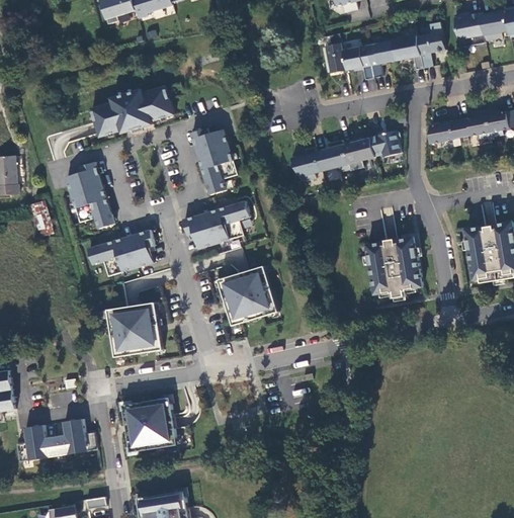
[(115,15),(134,9),(131,0),(98,0),(106,23),(116,20),(115,15)]
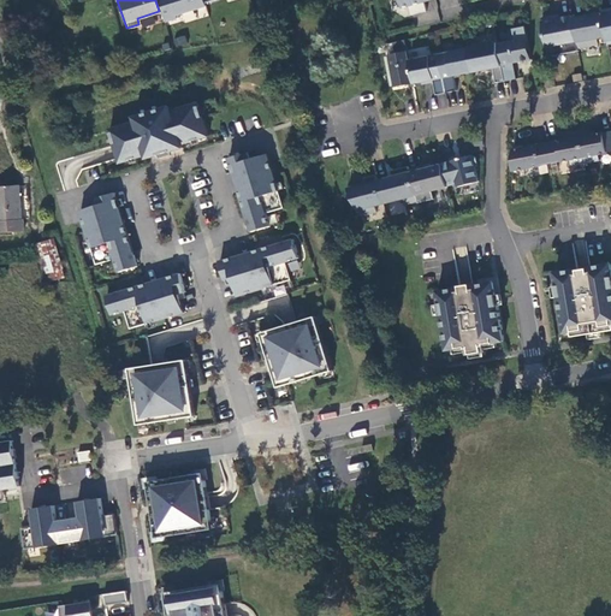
[(155,0),(159,11),(162,21),(173,17),(173,13),(202,5),(202,1),(201,0),(155,0)]
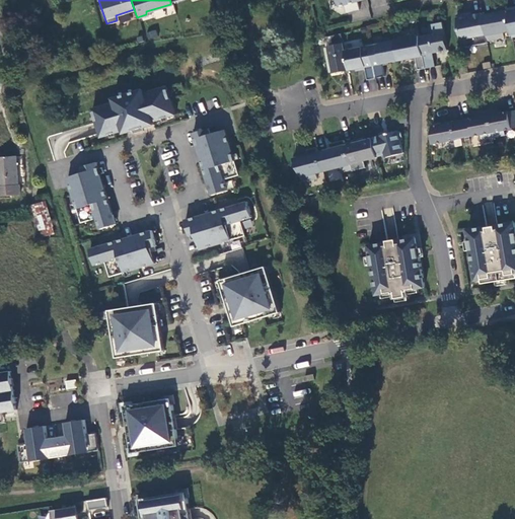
[(334,0),(336,7),(342,5),(344,13),(357,10),(355,2),(353,0),(334,0)]
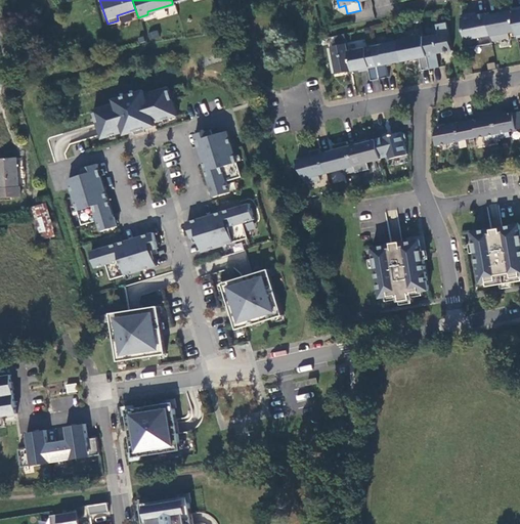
[(499,13),(483,16),(488,41),(506,38),(505,33),(512,32),(508,9),(508,6),(497,8),(499,13)]
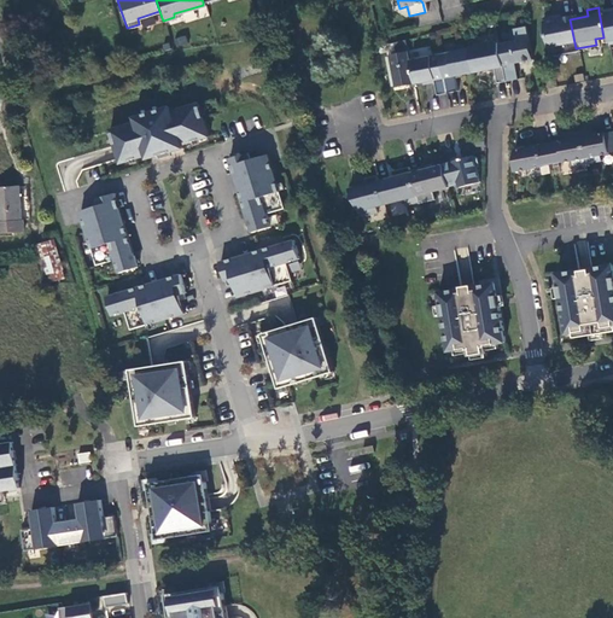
[(599,11),(603,38),(606,45),(612,42),(612,13),(611,15),(609,9),(599,11)]
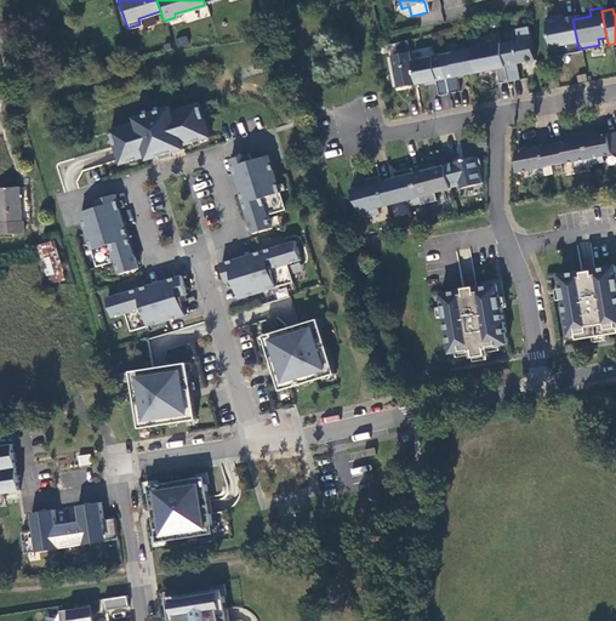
[(554,17),(542,20),(549,57),(579,52),(579,49),(572,20),(572,16),(554,20),(554,17)]
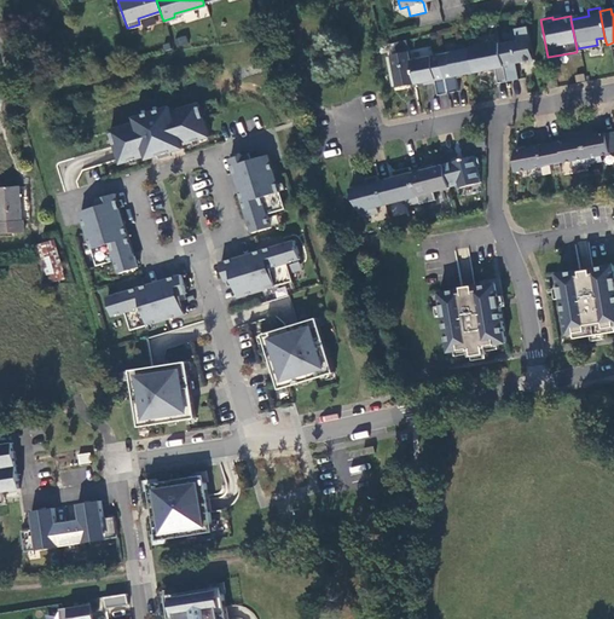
[(496,44),(503,81),(514,80),(511,63),(529,59),(523,27),(511,29),(513,41),(496,44)]
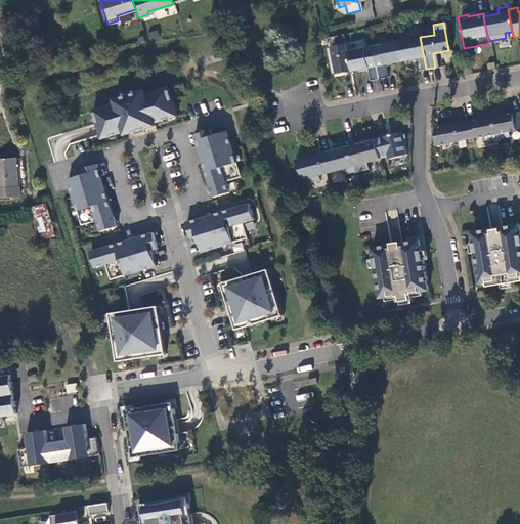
[(420,37),(395,42),(398,61),(417,57),(419,71),(426,69),(420,37)]
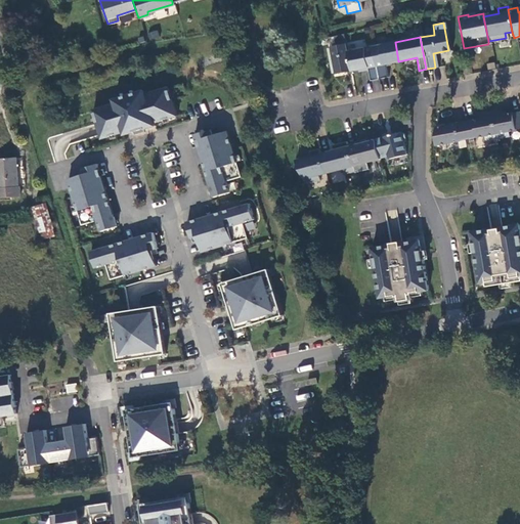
[(398,61),(395,42),(394,39),(383,41),(383,43),(370,46),(376,79),(385,77),(383,64),(398,61)]
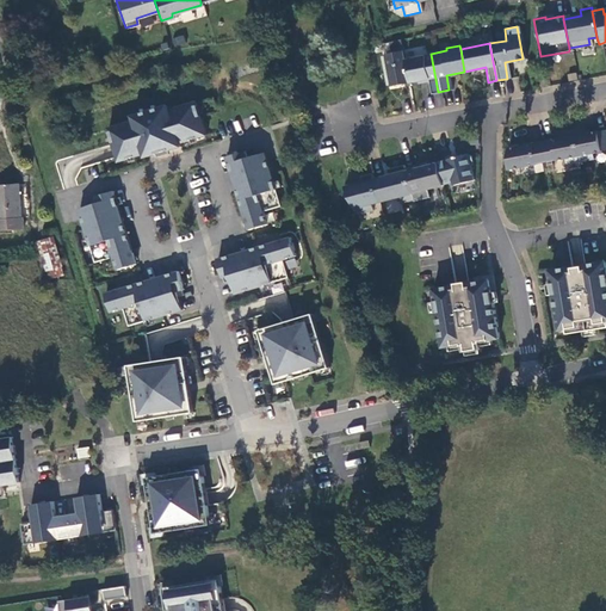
[(400,51),(383,55),(389,85),(406,81),(401,60),(400,51)]
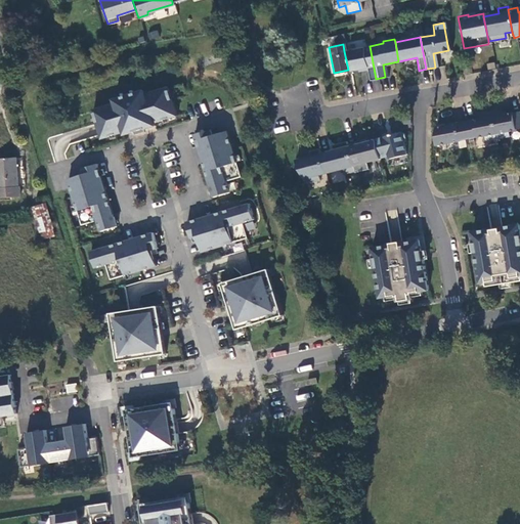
[(370,46),(344,51),(348,70),(348,71),(364,68),(367,81),(376,79),(370,46)]
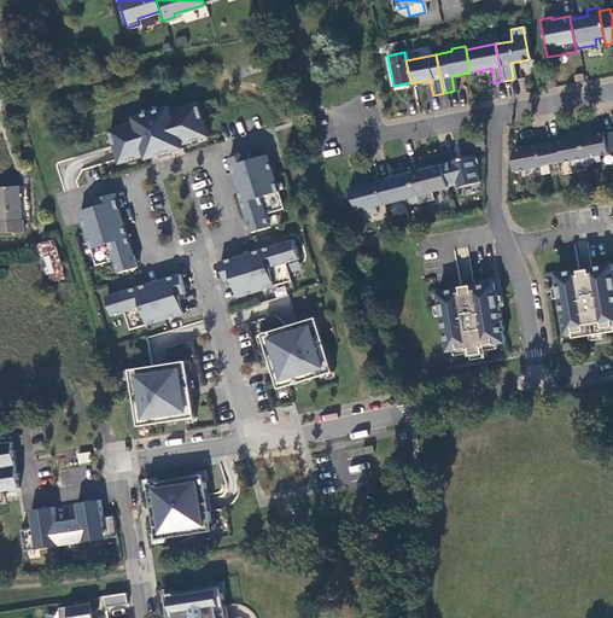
[(168,108),(132,118),(133,123),(106,132),(107,135),(114,133),(116,144),(111,145),(117,164),(144,157),(144,161),(182,149),(181,145),(205,138),(204,132),(206,130),(204,126),(203,126),(199,116),(194,117),(191,109),(197,108),(196,104),(169,112),(168,108)]
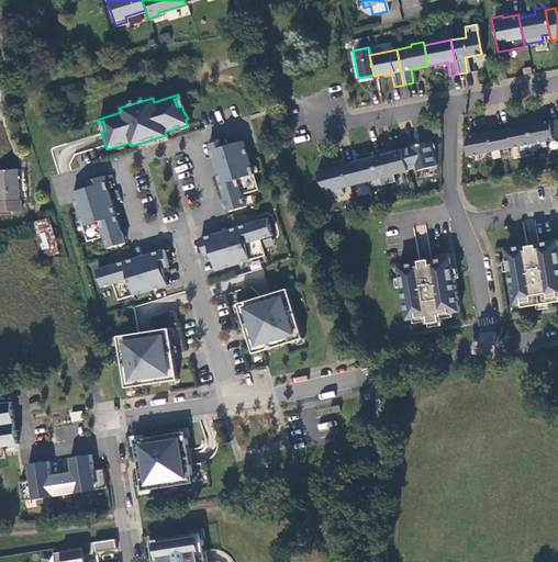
[(535,117),(525,119),(531,148),(544,146),(543,141),(551,138),(557,136),(557,128),(556,119),(547,121),(547,120),(536,122),(535,117)]
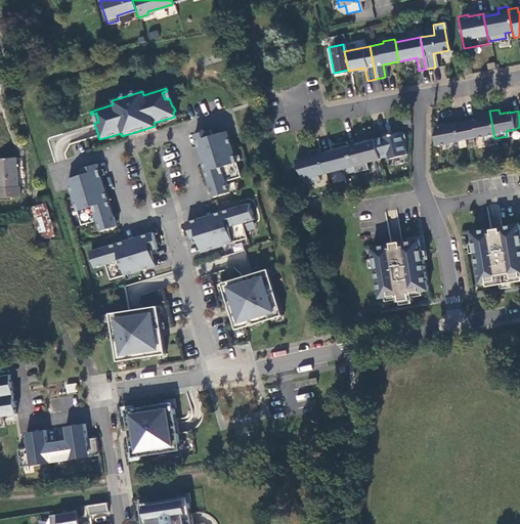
[(481,118),(463,122),(466,138),(474,136),(474,137),(482,135),(483,140),(494,138),(489,111),(480,113),(481,118)]
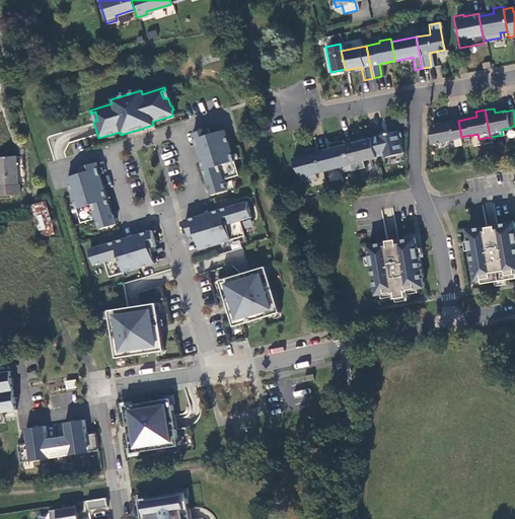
[(450,122),(429,126),(429,144),(453,139),(453,138),(461,137),(458,121),(450,122)]
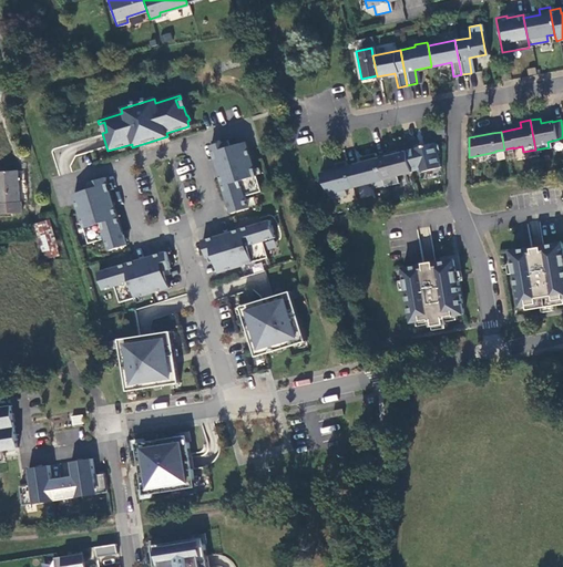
[(225,141),(207,146),(228,214),(245,208),(242,197),(258,192),(243,142),(226,147),(225,141)]
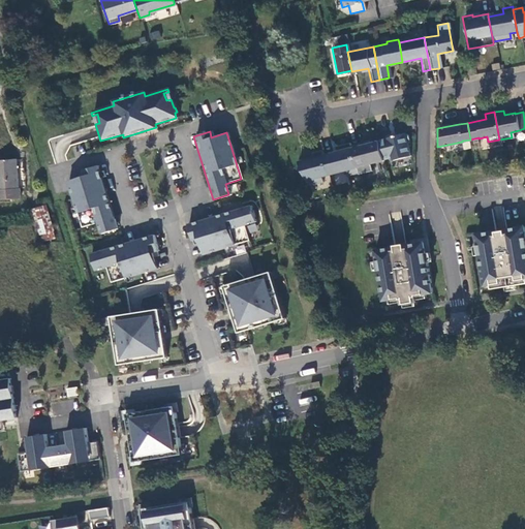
[(384,138),(376,139),(381,159),(390,157),(391,160),(408,156),(405,144),(408,143),(406,133),(403,134),(403,133),(394,135),(393,133),(383,136),(384,138)]
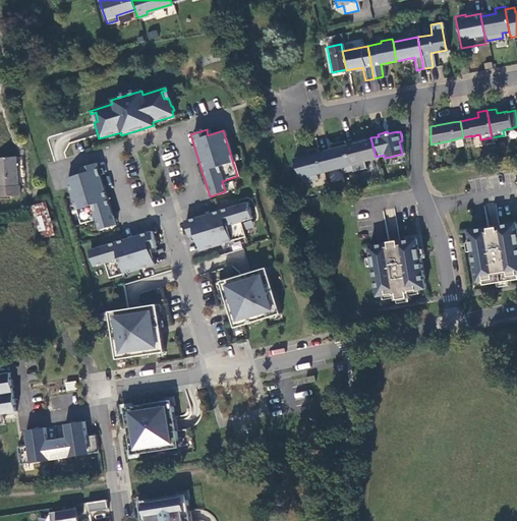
[(356,139),(343,142),(350,170),(351,172),(364,168),(362,162),(376,158),(376,157),(370,137),(361,140),(357,141),(356,139)]
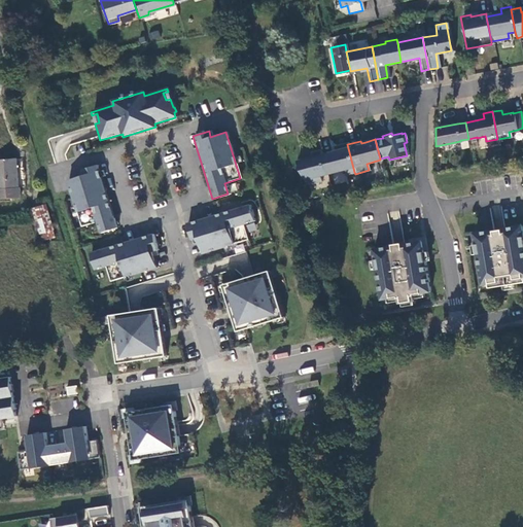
[(335,150),(320,154),(325,174),(342,170),(343,175),(354,172),(347,144),(346,142),(334,145),(335,150)]
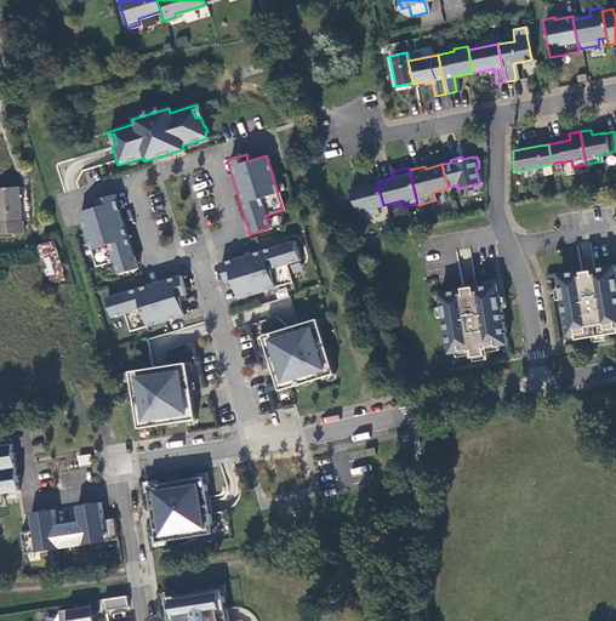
[(375,208),(383,205),(376,176),(364,180),(365,186),(347,189),(360,217),(376,214),(375,208)]
